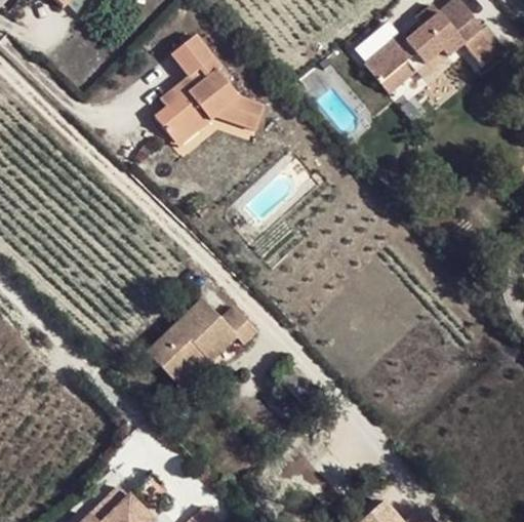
[(70,0),(69,1),(83,14),(97,0),(70,0)]
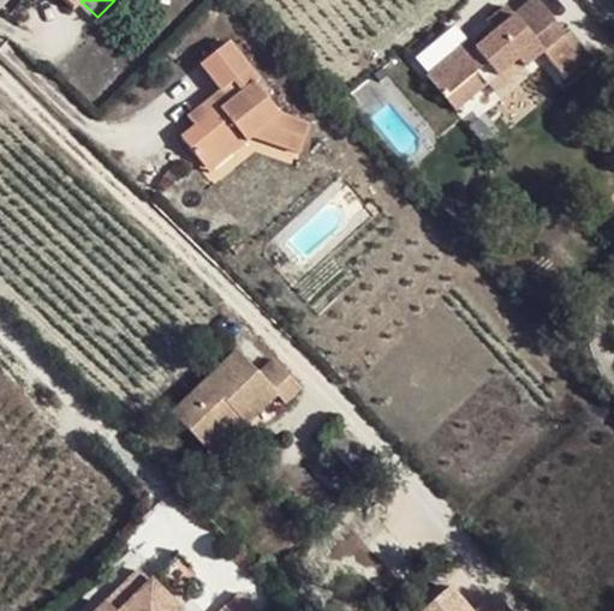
[(530,0),(514,13),(525,24),(546,7),(540,0),(530,0)]
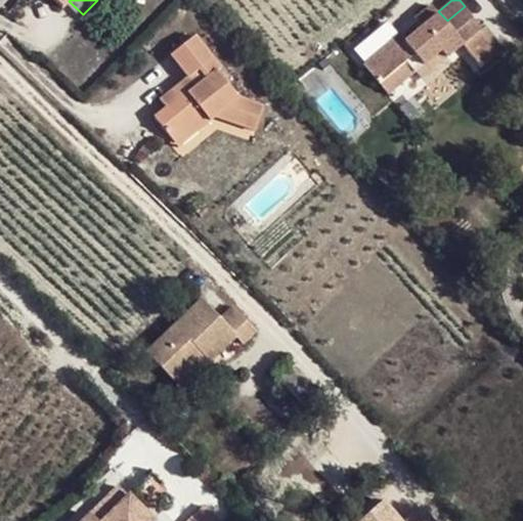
[(405,36),(402,33),(400,31),(363,60),(380,81),(406,59),(415,70),(428,58),(441,48),(447,54),(462,43),(481,63),(497,50),(481,28),(482,26),(465,6),(447,20),(438,11),(430,2),(415,15),(417,19),(422,24),(405,36)]
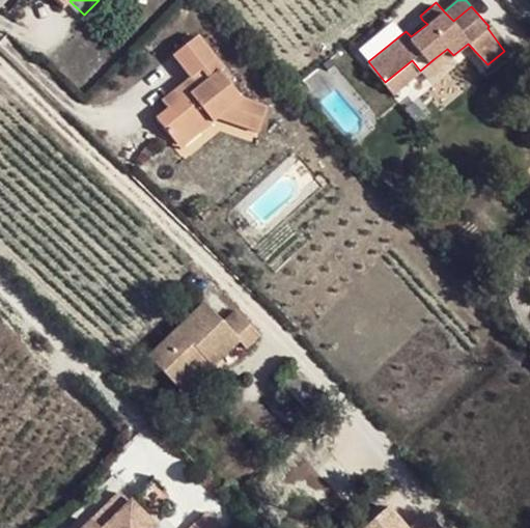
[(422,20),(408,33),(411,36),(427,24),(422,20)]
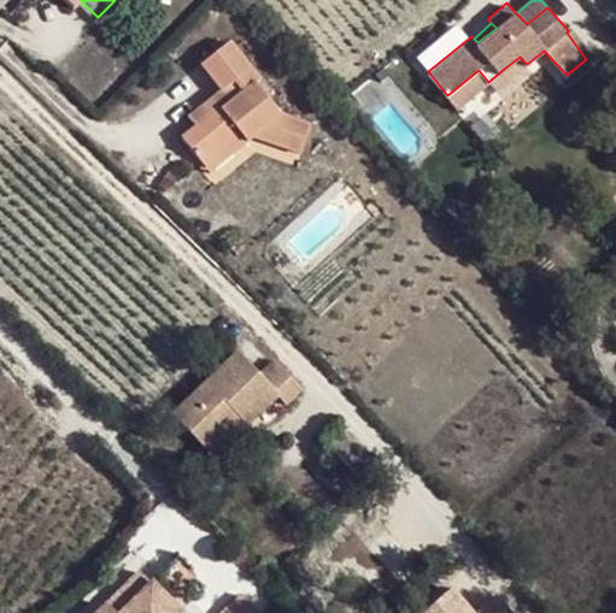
[(232,39),(201,63),(223,87),(232,98),(220,107),(211,96),(188,116),(195,127),(182,136),(203,161),(229,142),(236,151),(253,137),(300,154),(311,123),(279,112),(258,84),(264,81),(232,39)]
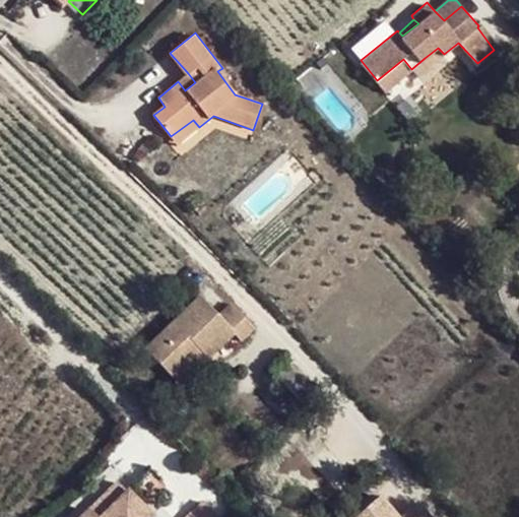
[(324,55),(318,60),(322,66),(329,60),(324,55)]
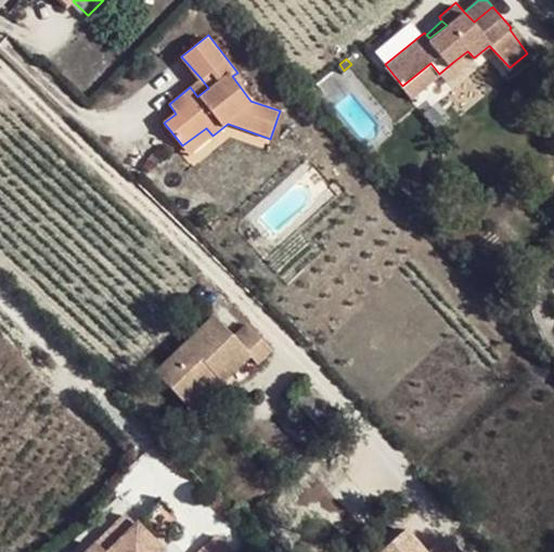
[(412,97),(439,74),(430,63),(402,86),(412,97)]
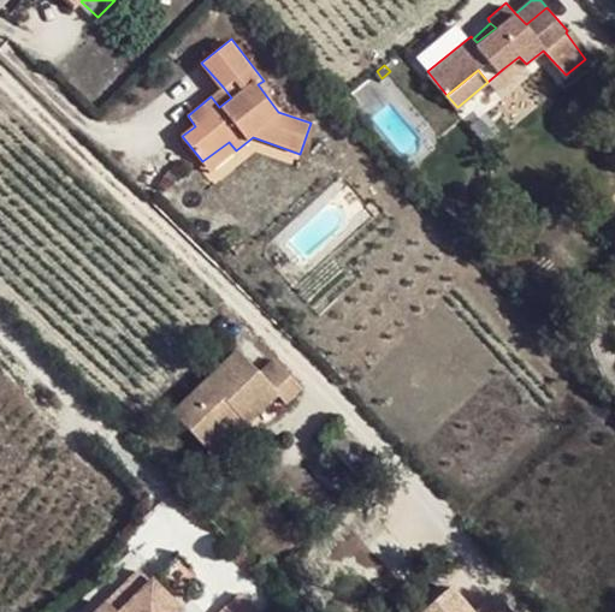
[(223,87),(211,96),(219,107),(231,97),(223,87)]
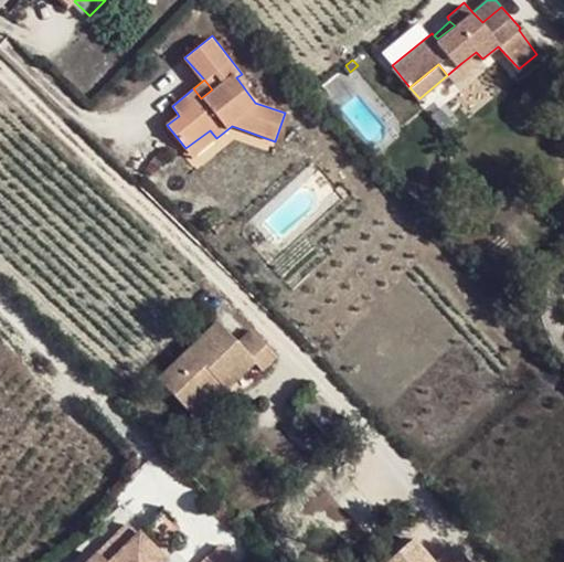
[(210,130),(185,148),(191,156),(216,138),(210,130)]
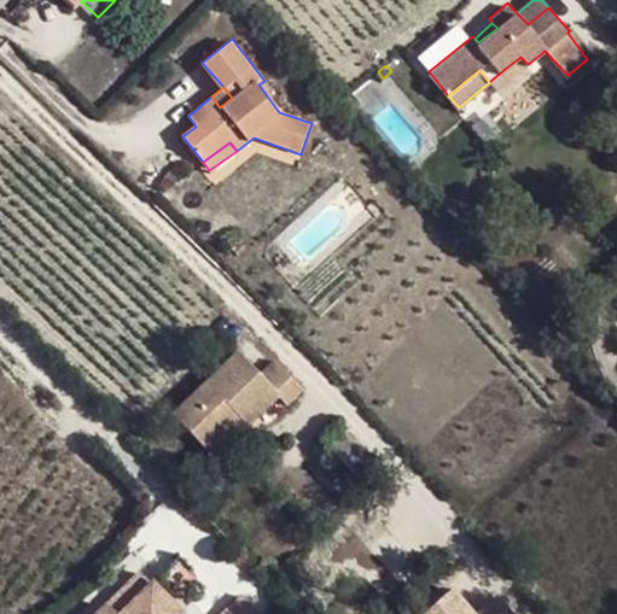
[(238,415),(246,425),(279,396),(286,402),(303,387),(275,358),(260,372),(238,350),(205,380),(173,411),(204,445),(238,415)]
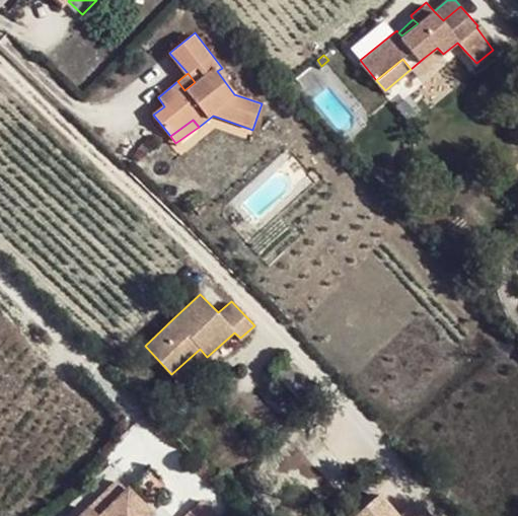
[(179,383),(207,357),(200,349),(171,374),(179,383)]
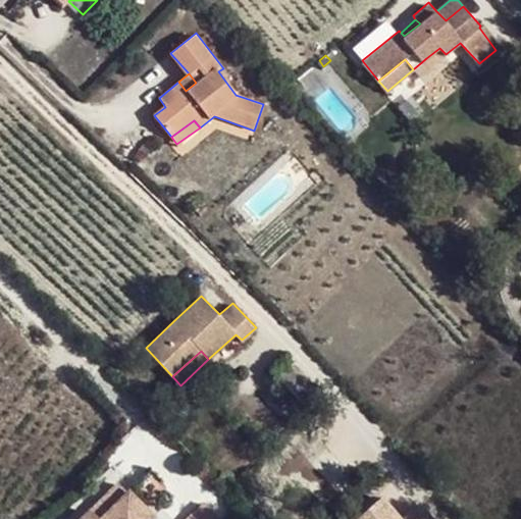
[(179,518),(205,518),(210,516),(199,504),(179,518)]
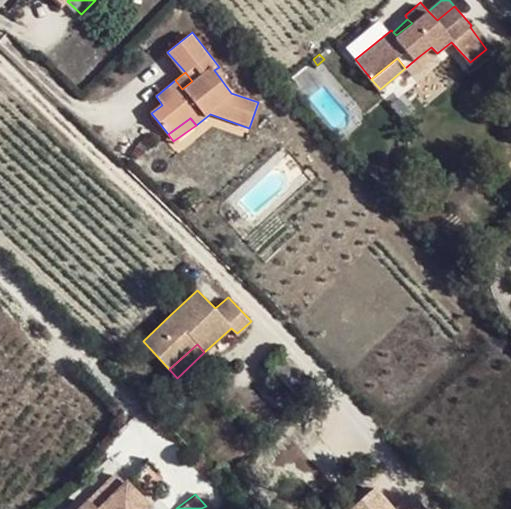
[(96,508),(87,500),(78,508),(96,508)]
